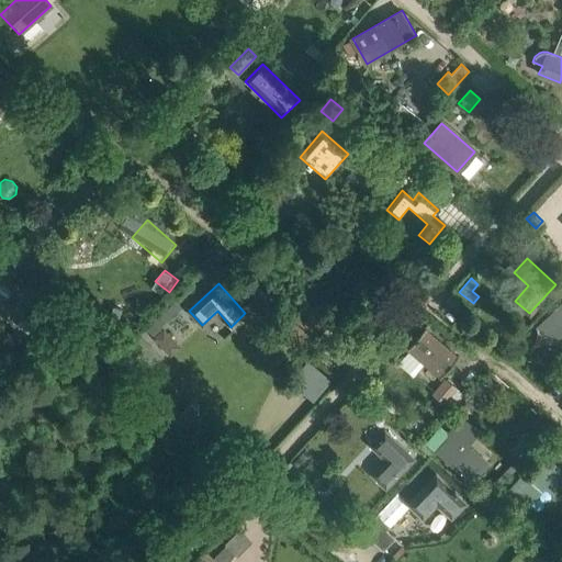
[(128,288),(114,288),(114,301),(128,301),(128,288)]
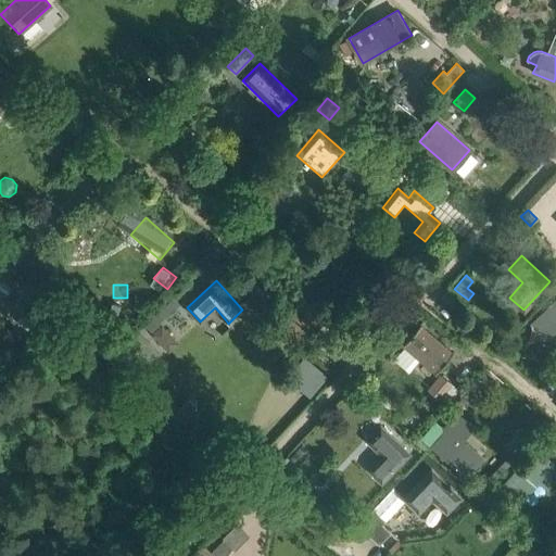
[(158,313),(163,319),(179,304),(173,298),(158,313)]
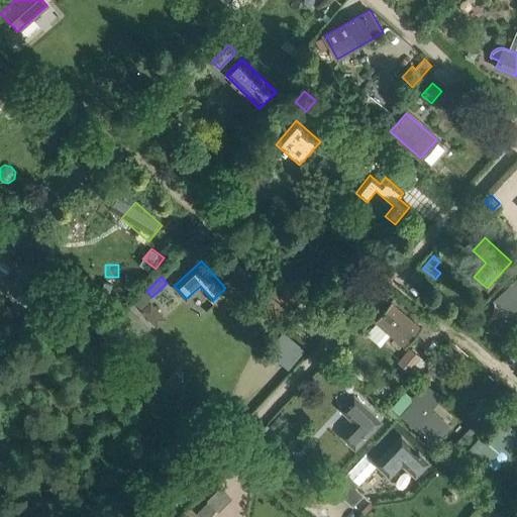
[(516,277),(493,300),(508,316),(516,308),(516,277)]
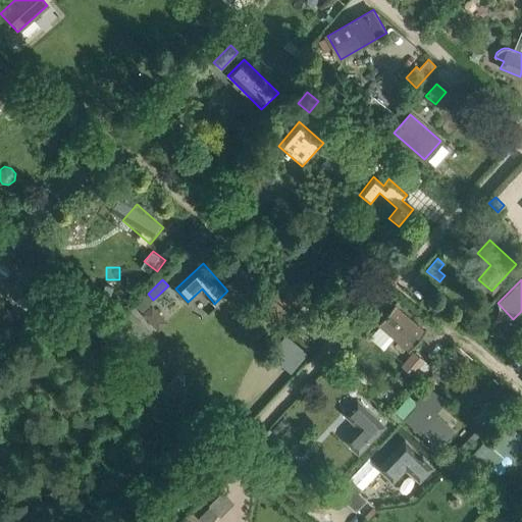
[(384,351),(395,338),(409,351),(425,331),(394,306),(378,324),(380,325),(369,338),(384,351)]
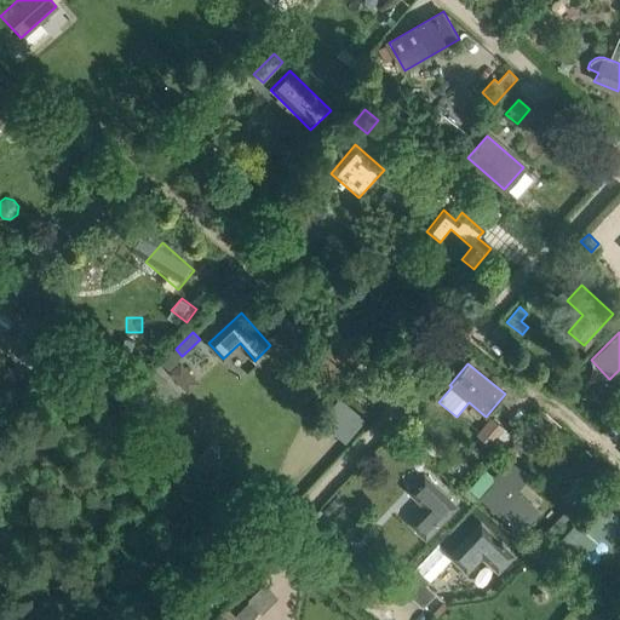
[(172,373),(188,391),(196,383),(181,365),(172,373)]
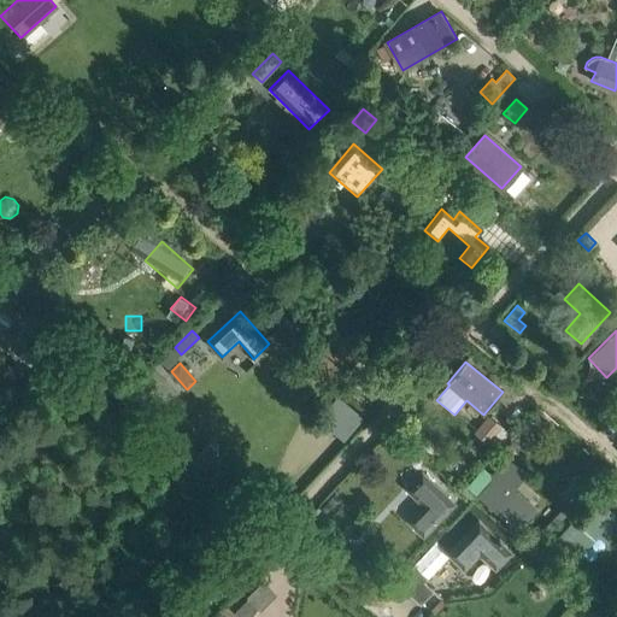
[(474,435),(493,451),(507,434),(487,418),(474,435)]
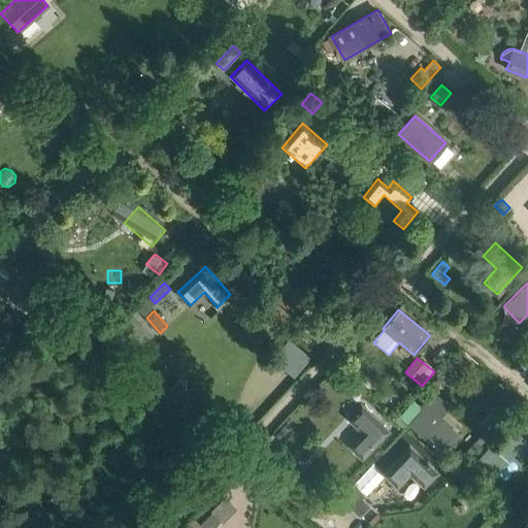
[(175,380),(166,390),(175,398),(185,388),(175,380)]
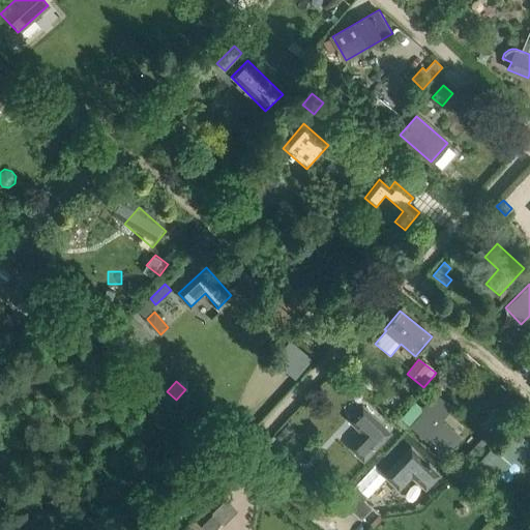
[(507,399),(491,416),(501,427),(518,408),(507,399)]
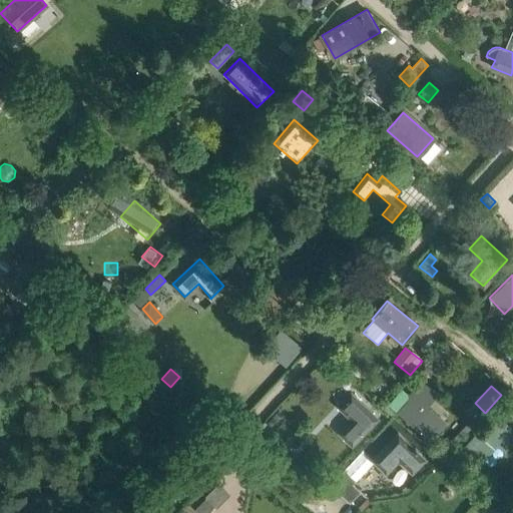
[(398,405),(394,411),(431,441),(447,422),(430,408),(435,402),(418,388),(401,407),(398,405)]
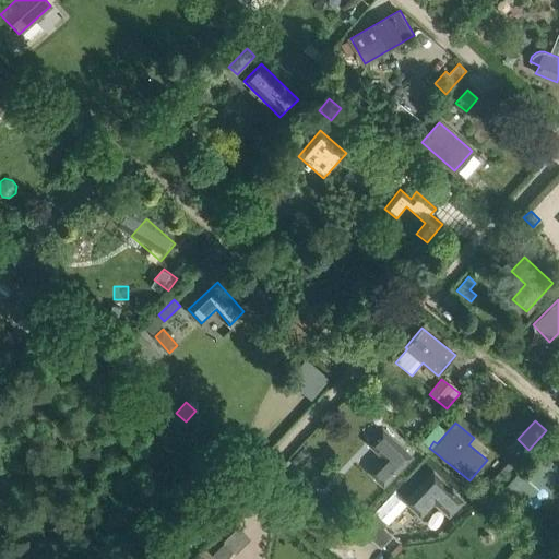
[(370,472),(383,485),(411,456),(382,429),(369,443),(383,458),(370,472)]
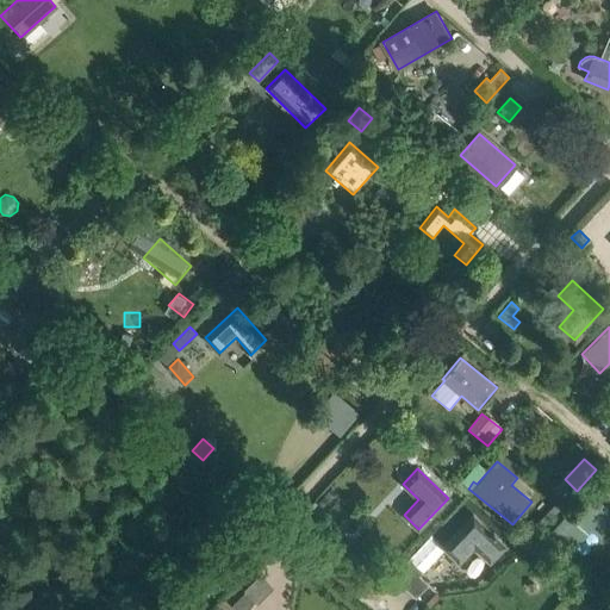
[(609,524),(609,509),(601,502),(595,508),(582,497),(551,531),(573,551),(591,530),(599,537),(609,524)]
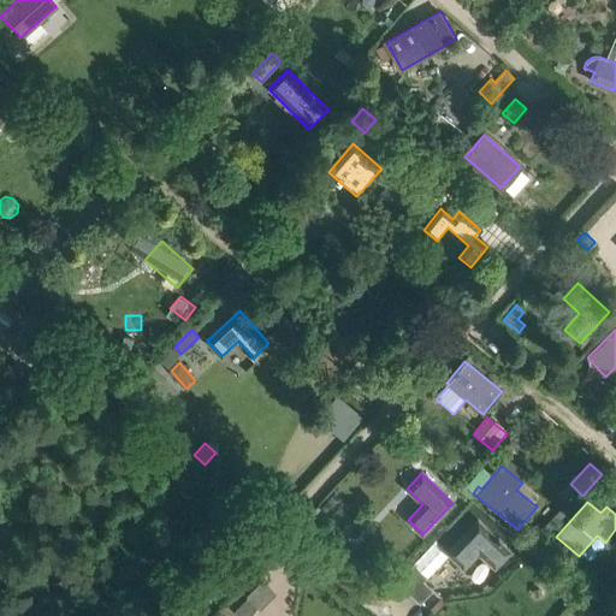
[(445,552),(463,570),(479,554),(495,569),(513,551),(479,519),(461,537),(445,552)]
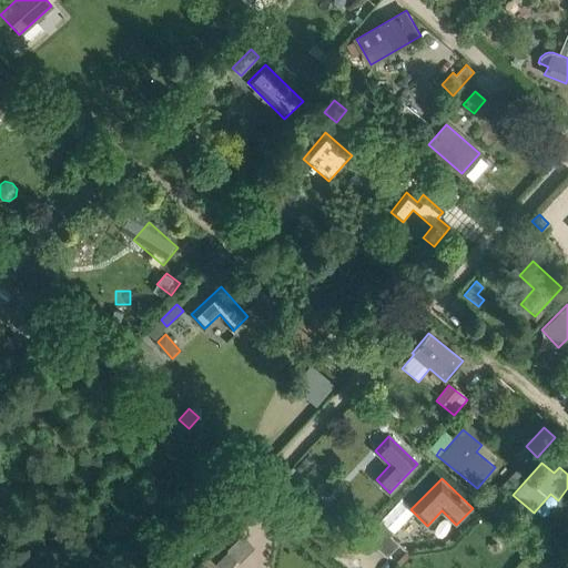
[(415,486),(382,521),(391,530),(411,509),(425,495),(415,486)]
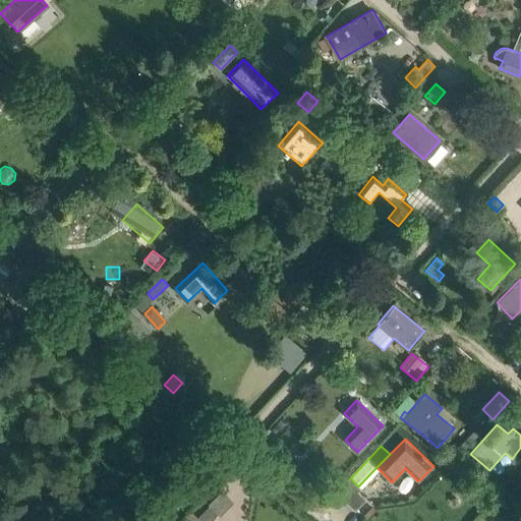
[(286,455),(278,464),(290,475),(298,466),(286,455)]
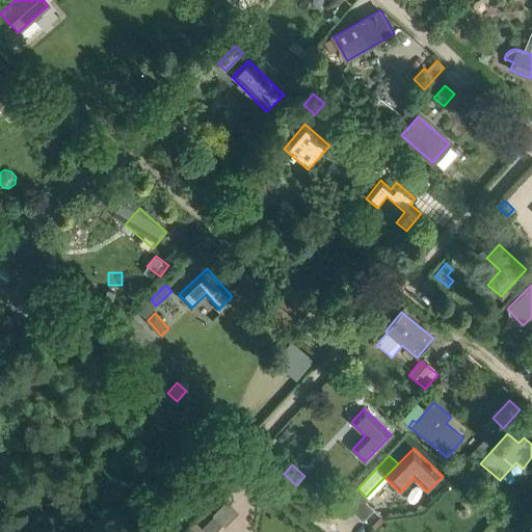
[(472,471),(463,479),(479,491),(486,484),(472,471)]
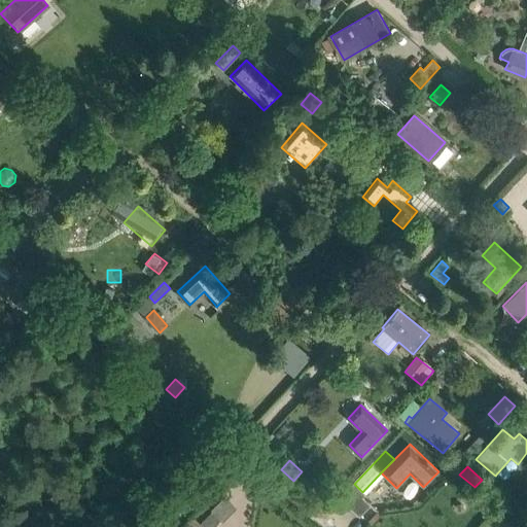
[(359,516),(370,504),(361,497),(351,508),(359,516)]
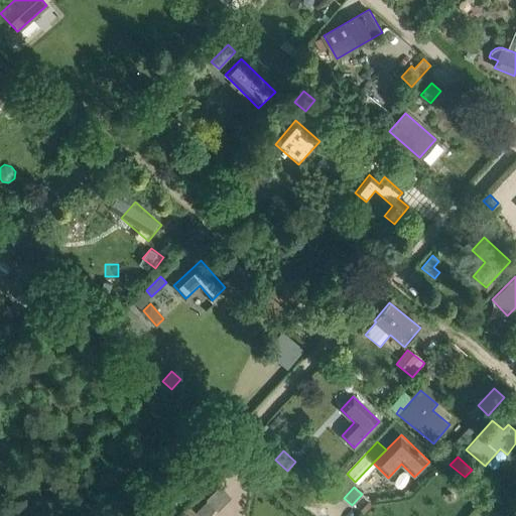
[(196,513),(199,515),(209,515),(216,510),(207,501),(196,513)]
